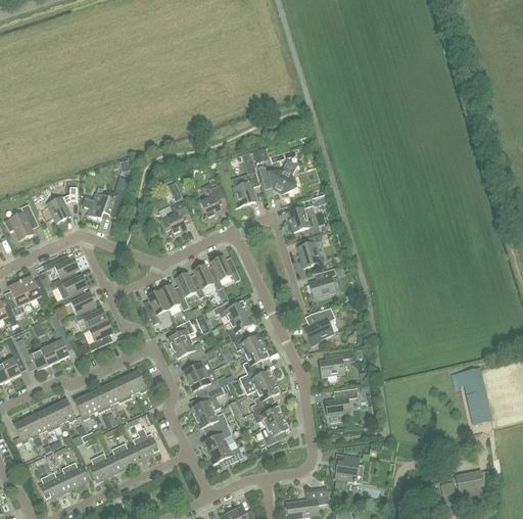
[(266,158),(262,147),(252,150),(255,161),(266,158)]
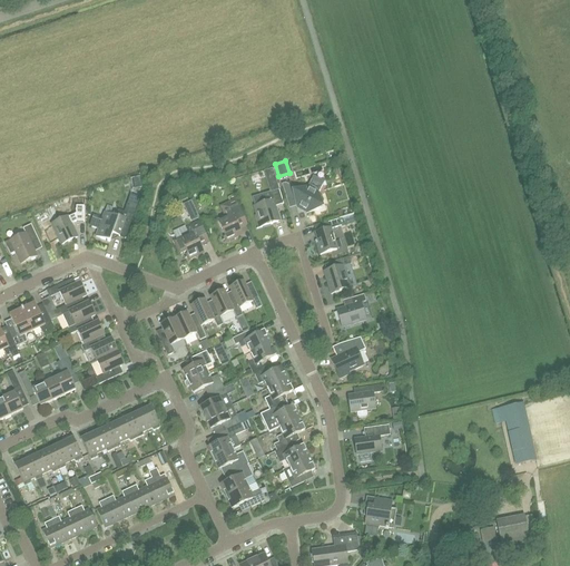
[(293,187),(292,183),(286,179),(282,181),(286,195),(294,193),(297,204),(306,210),(321,205),(322,202),(318,188),(308,183),(293,187)]
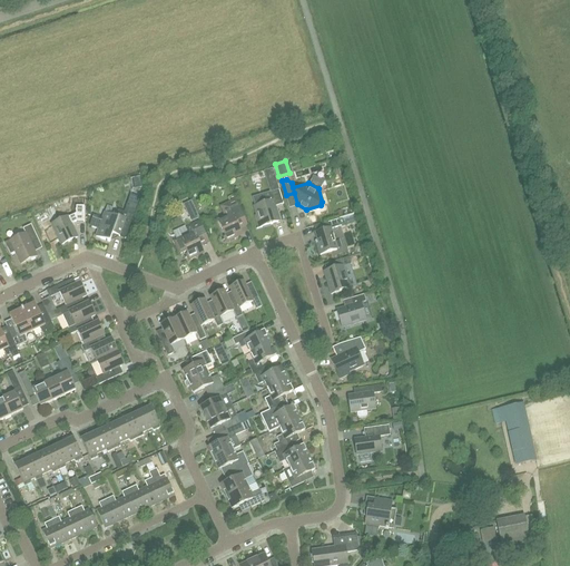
[(259,224),(278,217),(274,203),(284,201),(279,186),(266,191),(268,198),(256,202),(258,211),(255,212),(259,224)]
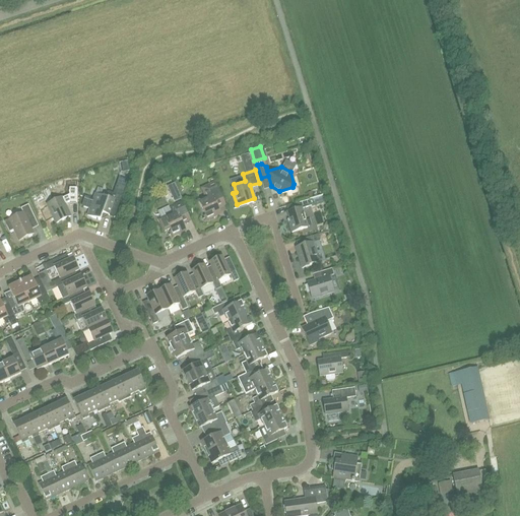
[(218,205),(225,202),(215,179),(201,186),(205,195),(199,198),(208,216),(221,210),(218,205)]
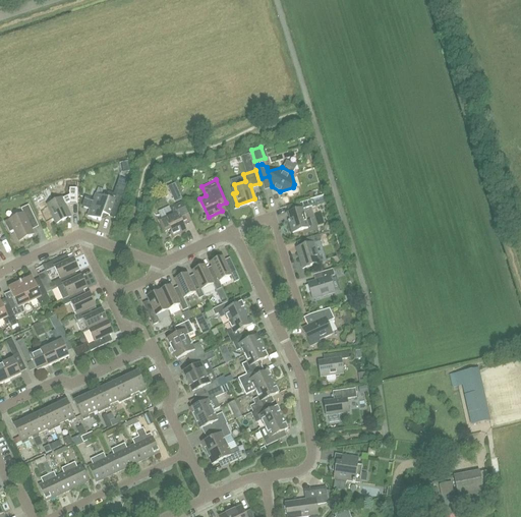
[(115,214),(125,186),(116,182),(114,190),(108,188),(106,194),(96,190),(88,213),(101,218),(103,210),(115,214)]
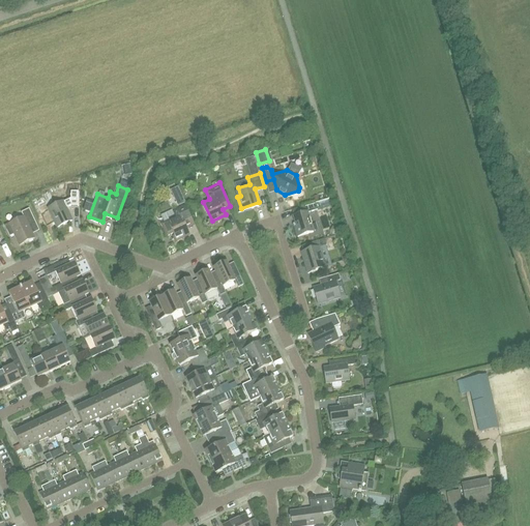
[(79,202),(79,187),(71,187),(70,195),(63,199),(63,198),(49,205),(57,224),(72,217),(66,204),(70,202),(79,202)]
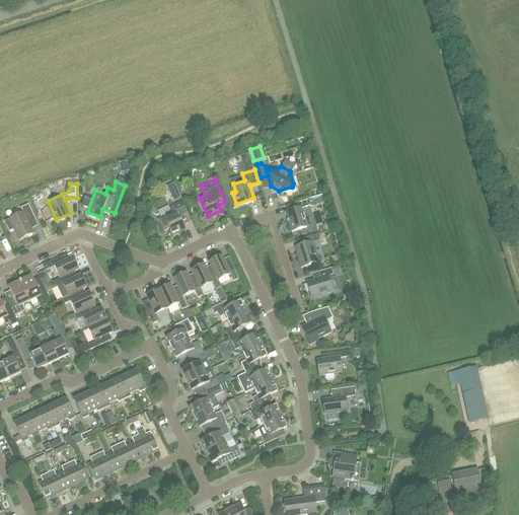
[(172,192),(175,198),(181,195),(178,189),(172,192)]
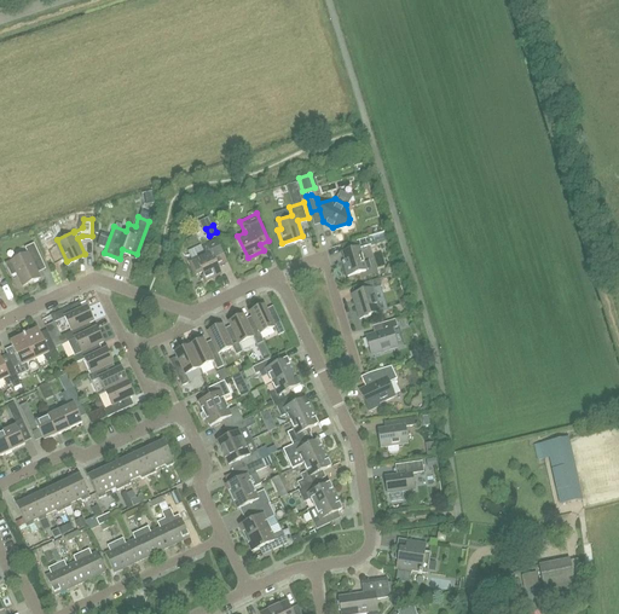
[(369,232),(352,238),(354,244),(342,248),(346,261),(345,261),(347,272),(366,266),(359,244),(371,241),(369,232)]
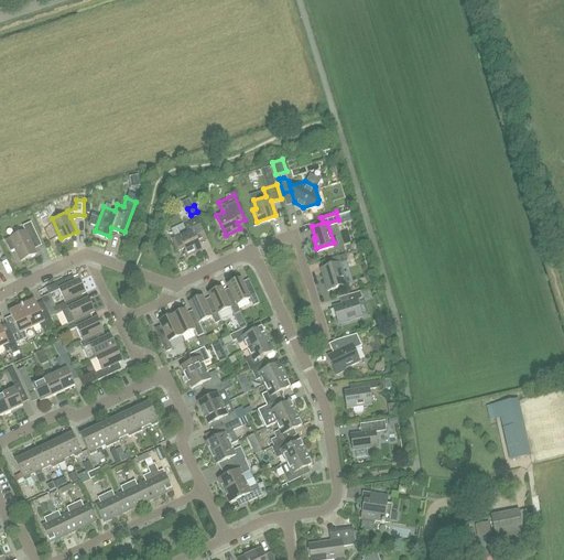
[(199,240),(207,237),(197,216),(184,223),(187,228),(173,235),(177,246),(184,244),(188,252),(202,246),(199,240)]
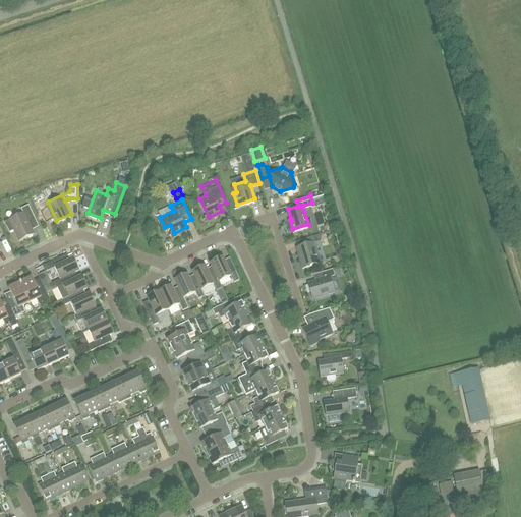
[(34,231),(27,218),(35,215),(29,202),(21,206),(23,210),(5,219),(9,228),(14,226),(19,237),(34,231)]
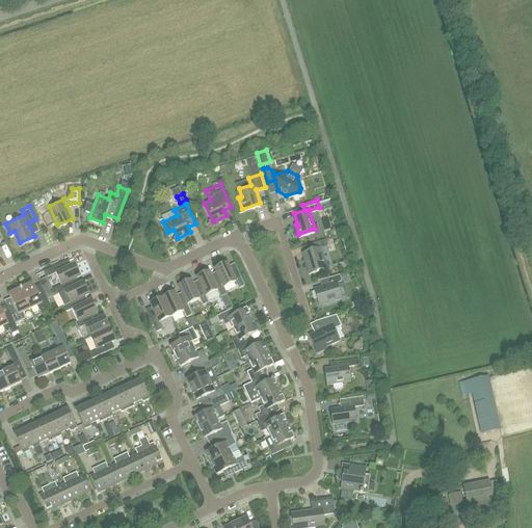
[(302,251),(309,270),(327,265),(321,244),(328,242),(326,236),(309,242),(310,247),(302,251)]
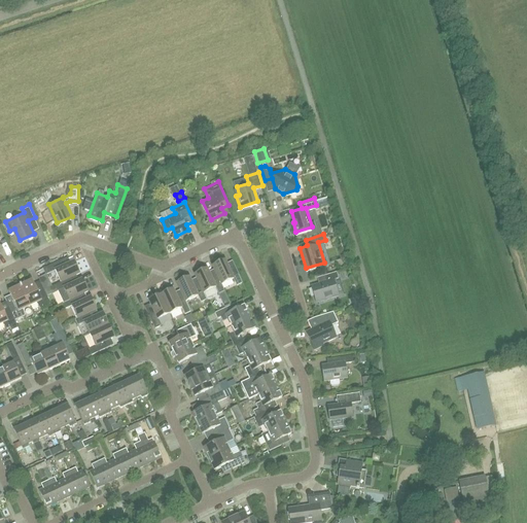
[(218,275),(221,281),(234,276),(237,282),(243,279),(237,266),(231,269),(225,256),(213,263),(218,275)]
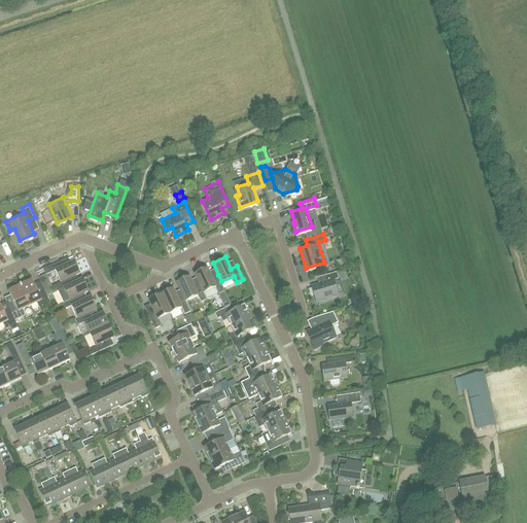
[(61,279),(68,276),(79,270),(74,257),(62,264),(60,257),(43,266),(45,272),(56,267),(61,279)]
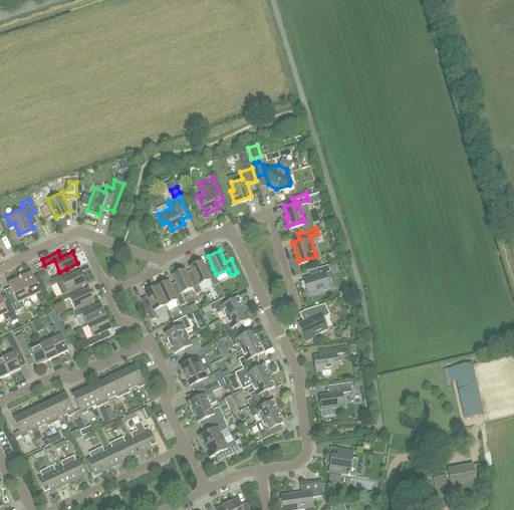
[(216,274),(213,268),(208,270),(202,259),(190,264),(196,276),(199,282),(211,277),(214,283),(219,280),(216,274)]
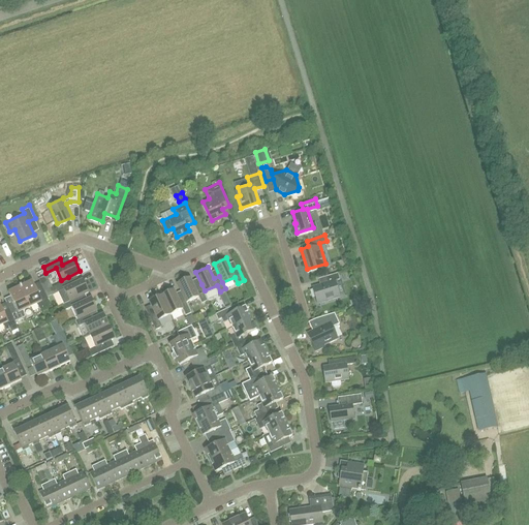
[(317,300),(340,294),(335,277),(340,276),(338,270),(327,273),(329,279),(313,284),(317,300)]
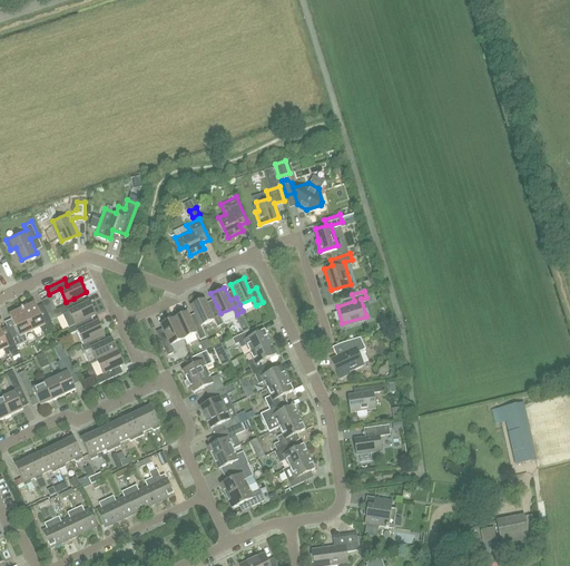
[(220,313),(217,306),(210,309),(205,296),(192,302),(199,319),(202,322),(214,316),(217,323),(224,321),(220,313)]
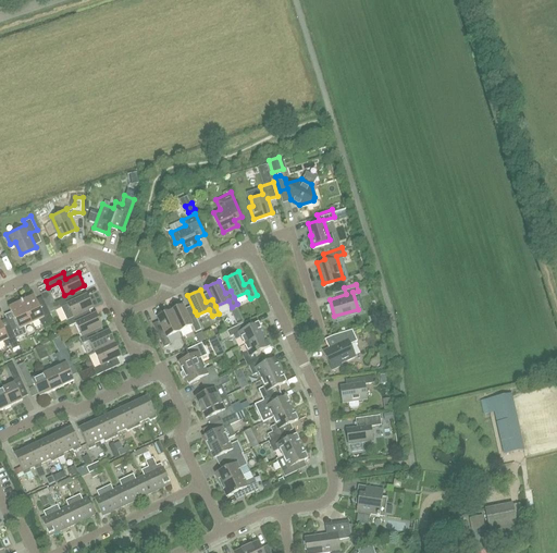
[(74,314),(81,310),(94,305),(87,292),(75,297),(72,292),(64,295),(58,298),(61,304),(67,317),(73,314),(74,314)]
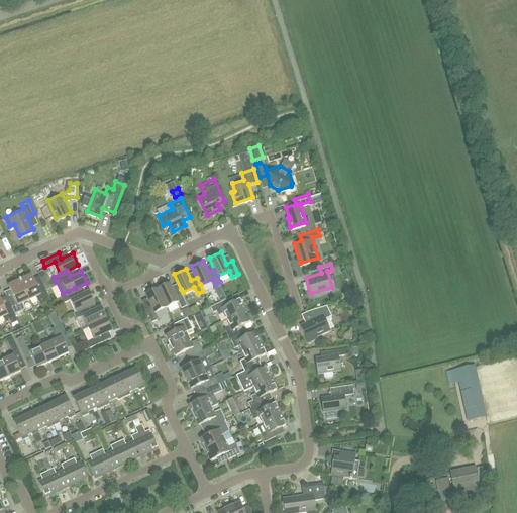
[(20,277),(29,297),(36,294),(39,299),(49,295),(43,282),(37,285),(31,272),(20,277)]
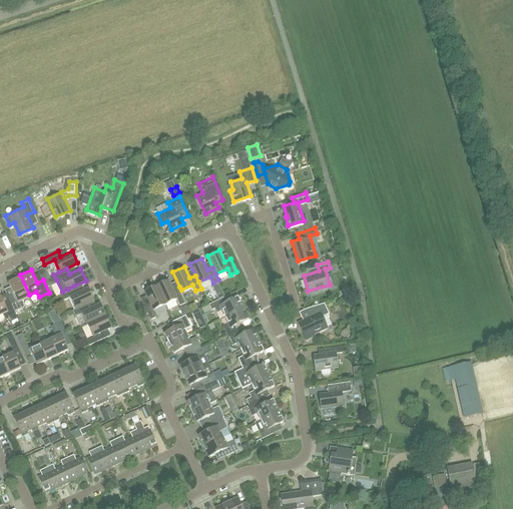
[(23,298),(29,295),(20,275),(9,281),(15,293),(9,296),(10,300),(15,309),(24,304),(23,298)]
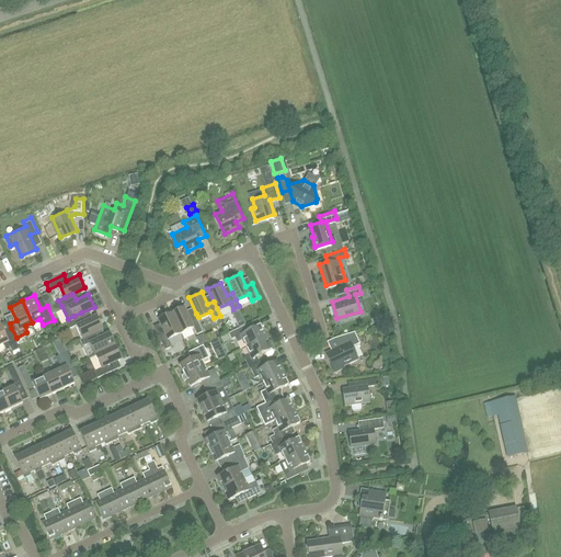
[(198,317),(196,314),(191,317),(184,305),(172,310),(181,330),(194,325),(197,331),(203,328),(198,317)]
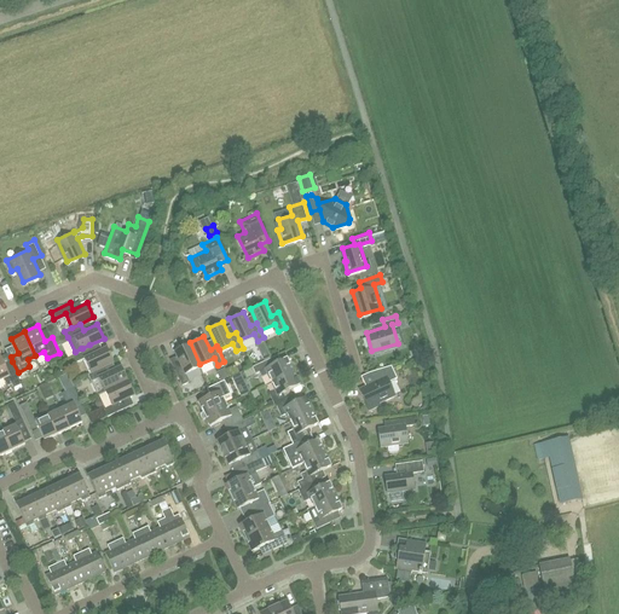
[(186,371),(200,364),(190,342),(175,349),(181,363),(175,366),(183,382),(190,378),(186,371)]
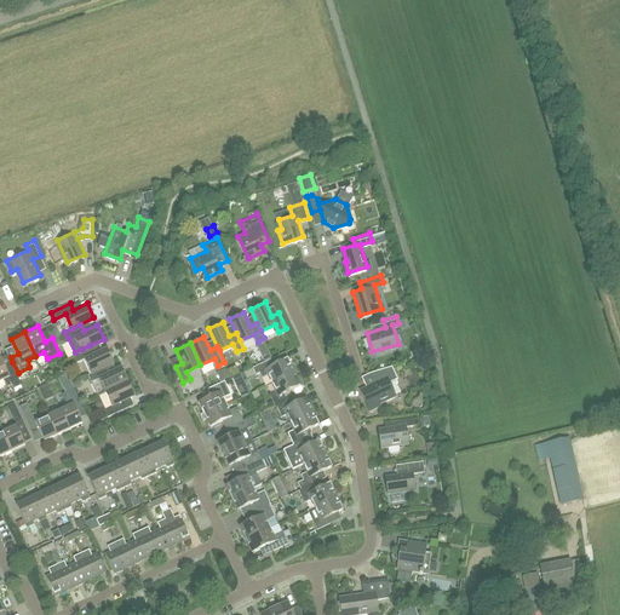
[(92,371),(104,365),(114,360),(107,345),(93,352),(90,345),(82,349),(81,349),(75,352),(74,352),(78,360),(85,356),(92,369),(92,371)]
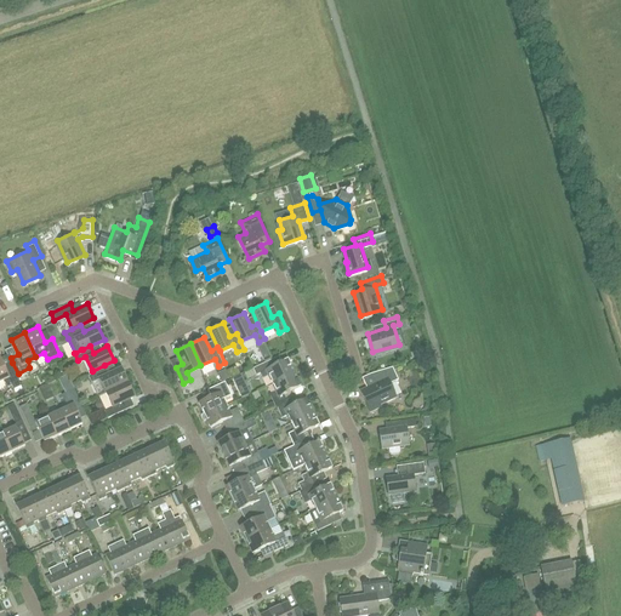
[(0,377),(4,376),(9,383),(12,381),(15,386),(22,382),(18,374),(12,363),(6,365),(0,353),(0,377)]
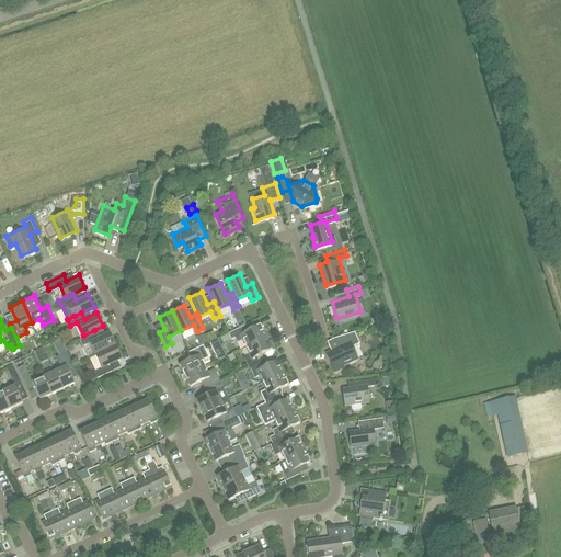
[(247,343),(266,333),(261,322),(245,329),(242,324),(229,330),(231,336),(235,334),(237,339),(243,337),(247,343)]
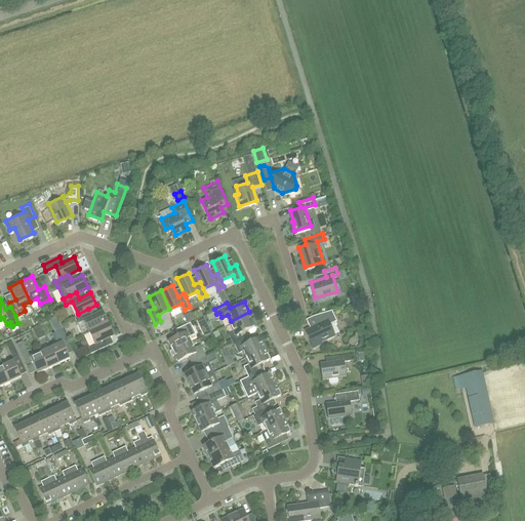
[(337,318),(332,308),(314,313),(318,322),(306,328),(313,345),(322,341),(321,338),(334,332),(329,321),(337,318)]
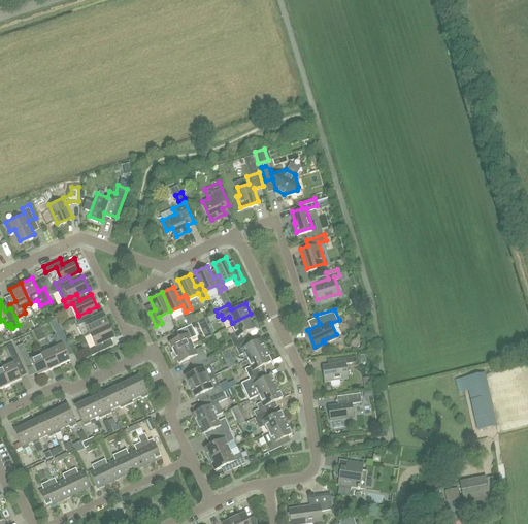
[(90,331),(108,323),(103,310),(91,316),(89,310),(78,316),(78,315),(75,317),(78,323),(85,320),(90,331)]
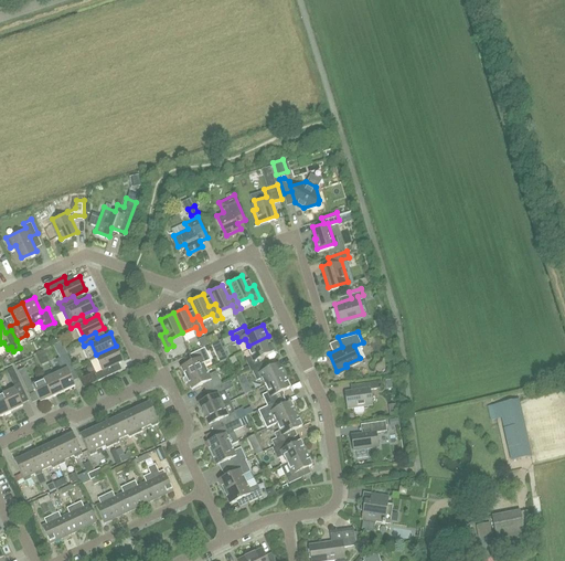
[(251,367),(262,361),(258,356),(276,347),(274,342),(270,341),(268,336),(248,346),(252,352),(245,356),(248,362),(244,364),(245,368),(251,366),(251,367)]
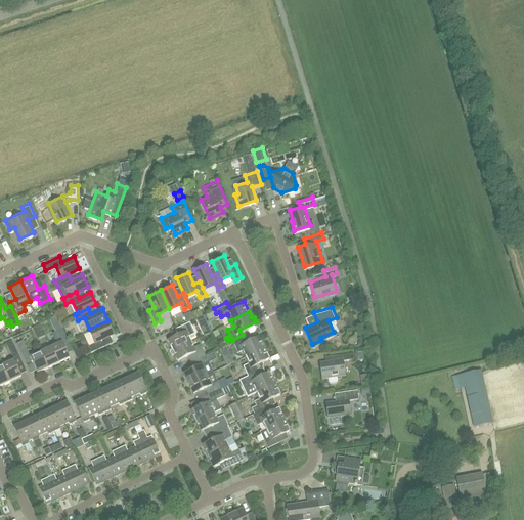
[(173,347),(191,339),(188,334),(195,331),(190,319),(178,325),(181,331),(168,337),(173,347)]
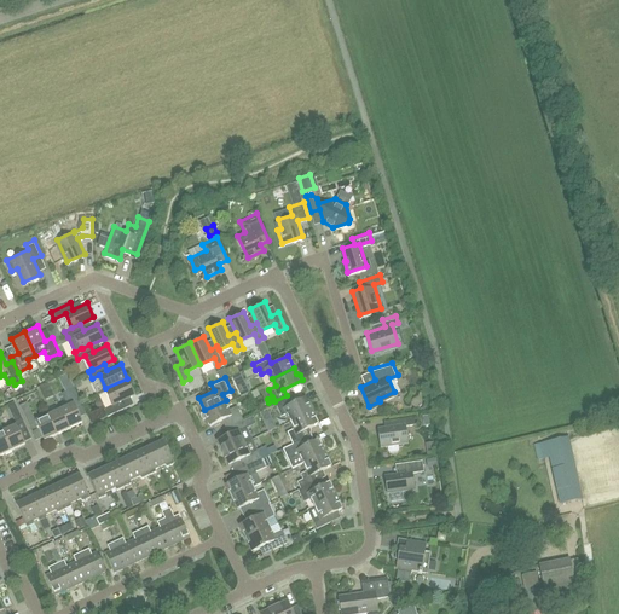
[(127,378),(105,388),(113,403),(104,406),(108,412),(123,405),(121,399),(134,392),(127,378)]
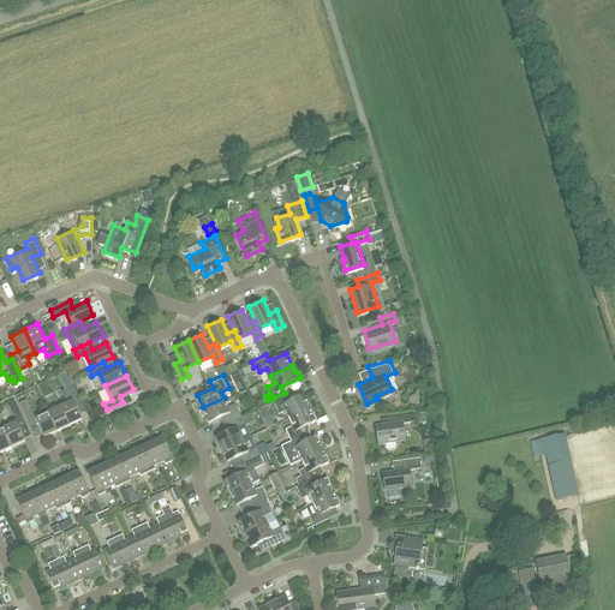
[(60,404),(70,422),(82,416),(75,400),(81,396),(73,382),(61,387),(67,400),(60,404)]
